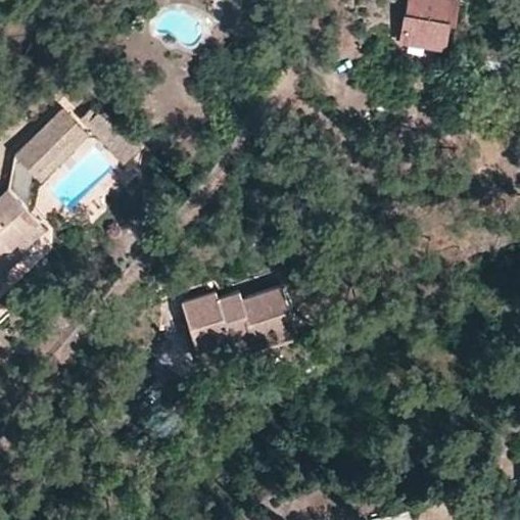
[(460,1),(454,0),(411,0),(408,17),(405,18),(399,45),(445,52),(450,27),(457,29),(460,1)]
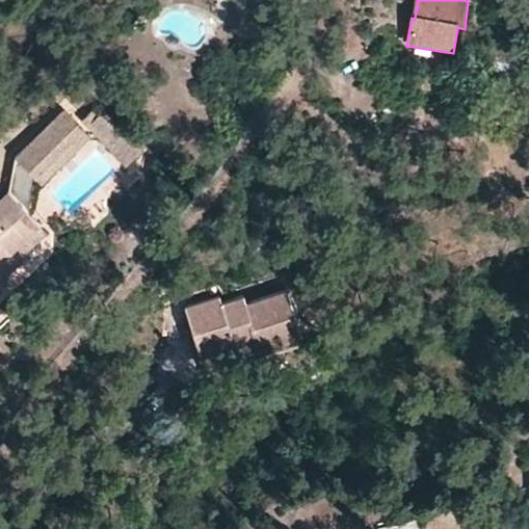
[(82,121),(89,129),(104,114),(97,106),(82,121)]
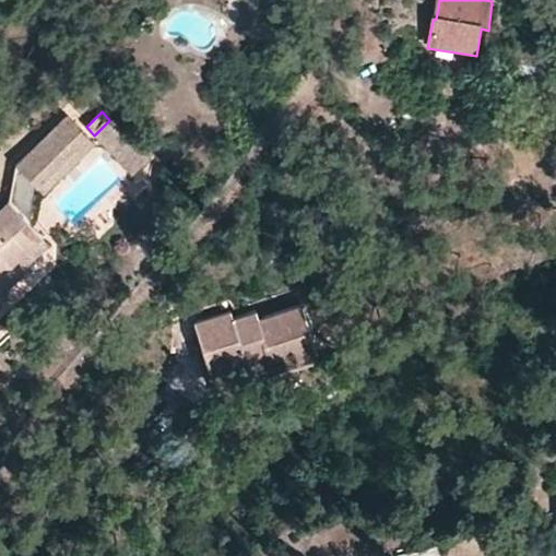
[(109,120),(94,135),(130,177),(148,162),(109,120)]
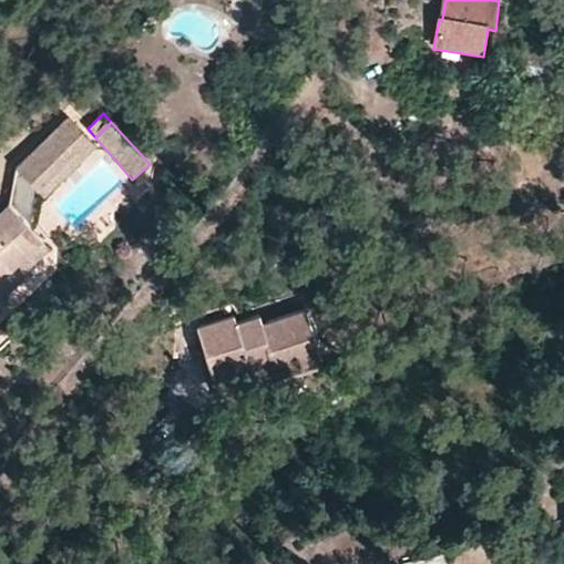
[(0,315),(11,305),(7,297),(22,283),(13,270),(29,256),(32,258),(45,245),(28,224),(36,194),(37,192),(86,143),(69,123),(18,172),(6,203),(0,208),(0,315)]
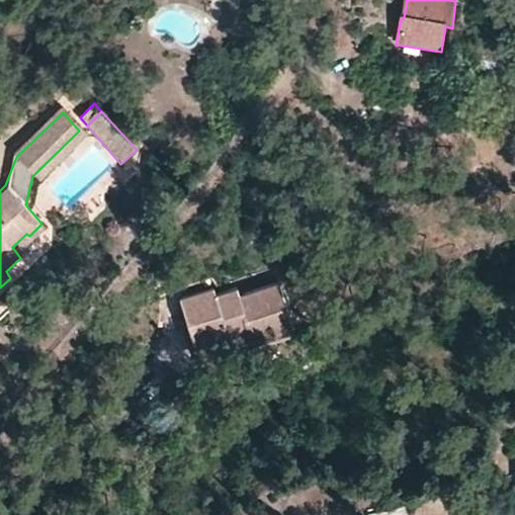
[(79,131),(33,175),(38,181),(82,136),(79,131)]
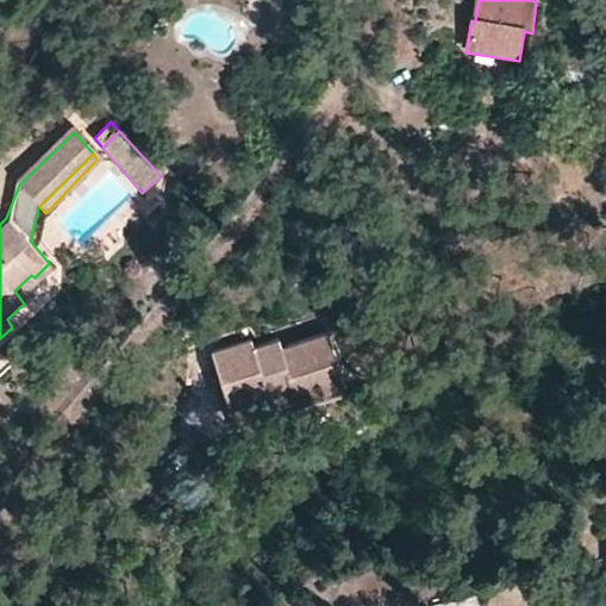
[(251,342),(214,354),(232,408),(268,400),(273,410),(345,387),(328,335),(282,349),(280,341),(255,349),(251,342)]
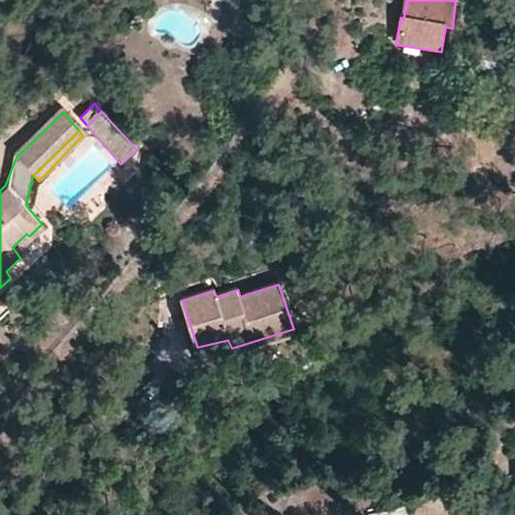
All buildings are outlined.
